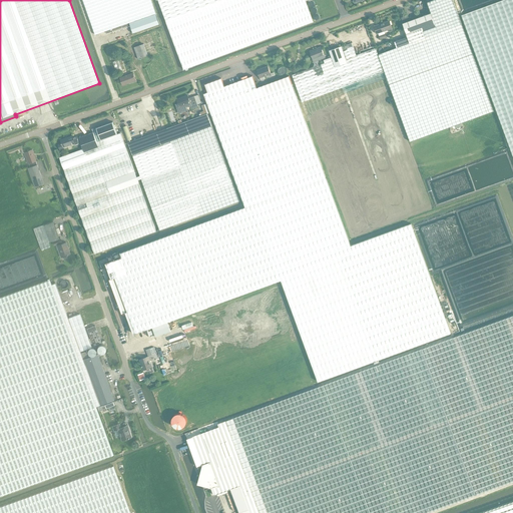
[(82,0),(89,17),(95,35),(129,23),(133,33),(159,24),(155,12),(151,0),(82,0)]
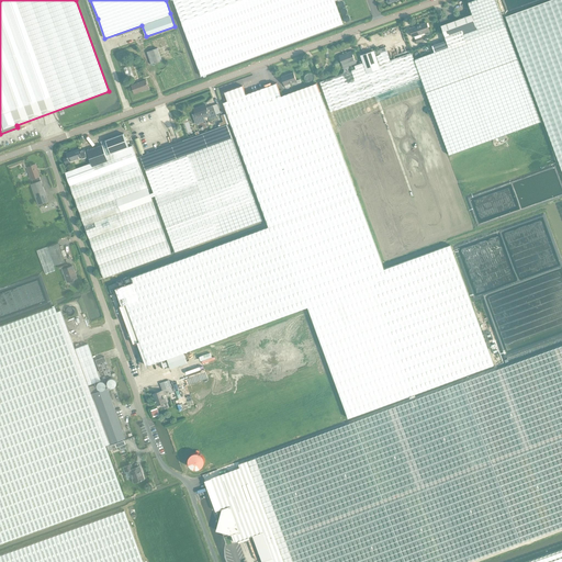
[(173,0),(183,24),(182,24),(201,76),(343,24),(335,1),(336,0),(173,0)]
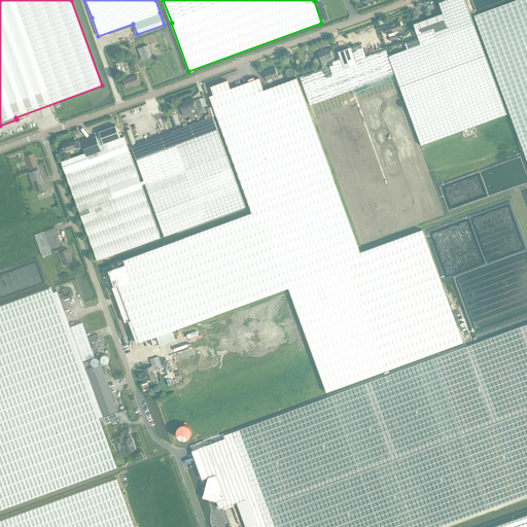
[(465,0),(444,0),(438,2),(443,12),(423,20),(422,18),(420,19),(419,15),(412,18),(414,24),(419,37),(406,42),(408,48),(389,56),(389,57),(421,145),(507,114),(465,0)]
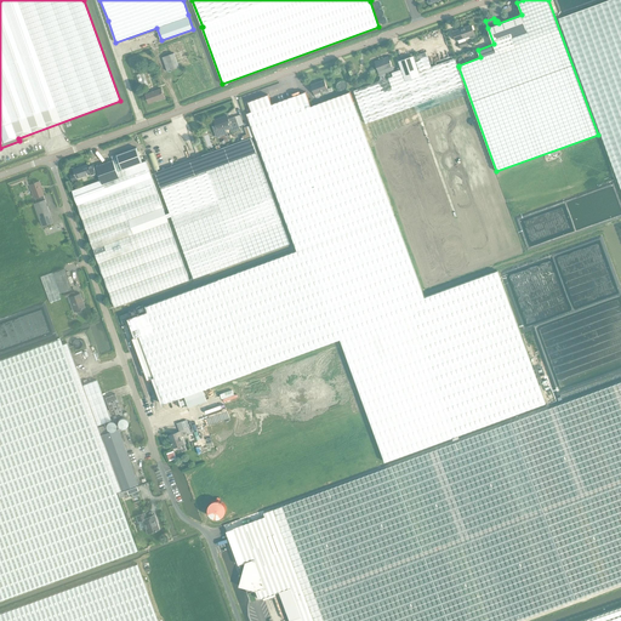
[(620,0),(608,0),(559,18),(620,187),(620,0)]
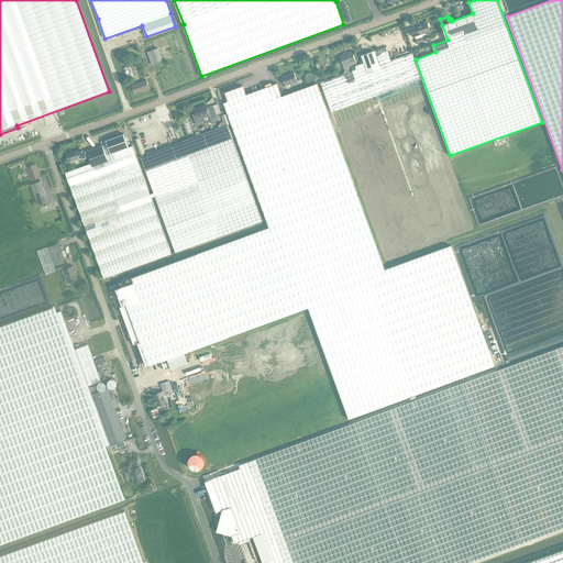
[(428,35),(430,34),(431,33),(430,31),(428,22),(411,29),(414,36),(426,33),(426,34),(428,35)]
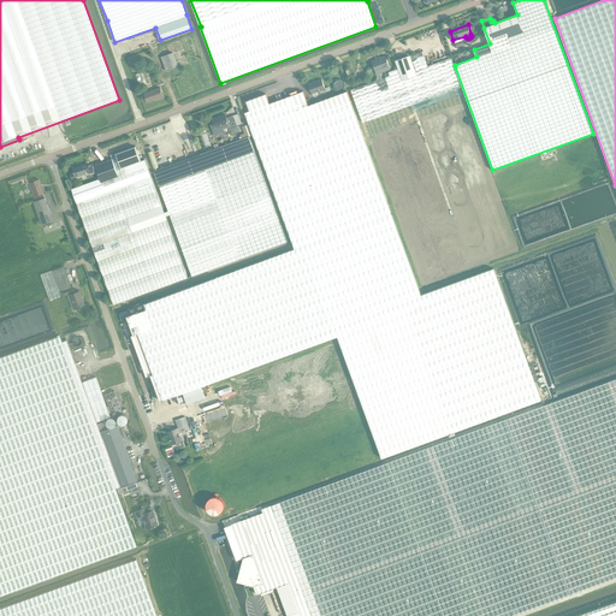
[(390,76),(351,90),(363,123),(461,88),(451,58),(427,66),(422,52),(410,55),(409,55),(395,60),(398,69),(389,72),(390,76)]
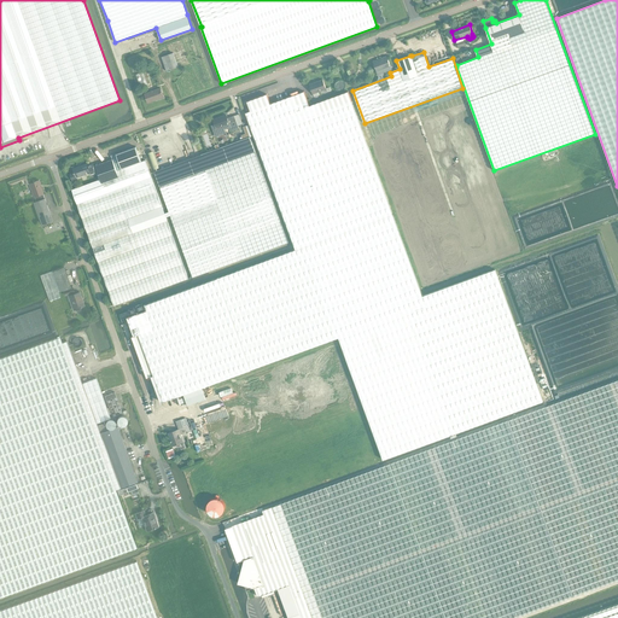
[(170,54),(162,57),(167,71),(179,66),(174,53),(170,54)]
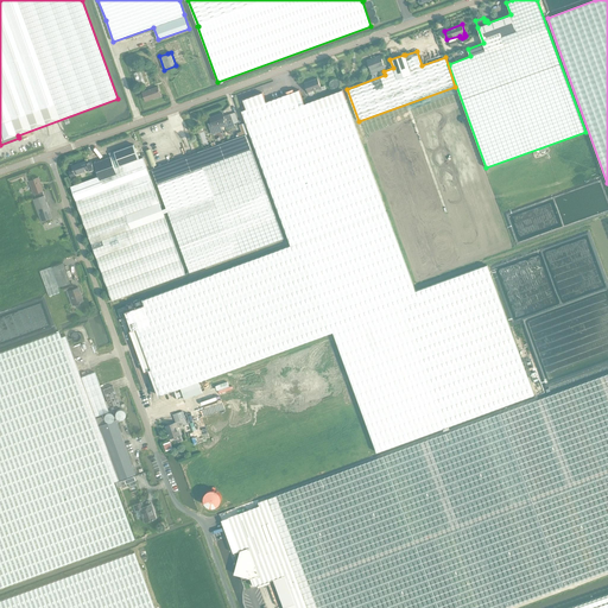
[(372,61),(368,62),(372,74),(385,69),(380,56),(371,59),(372,61)]
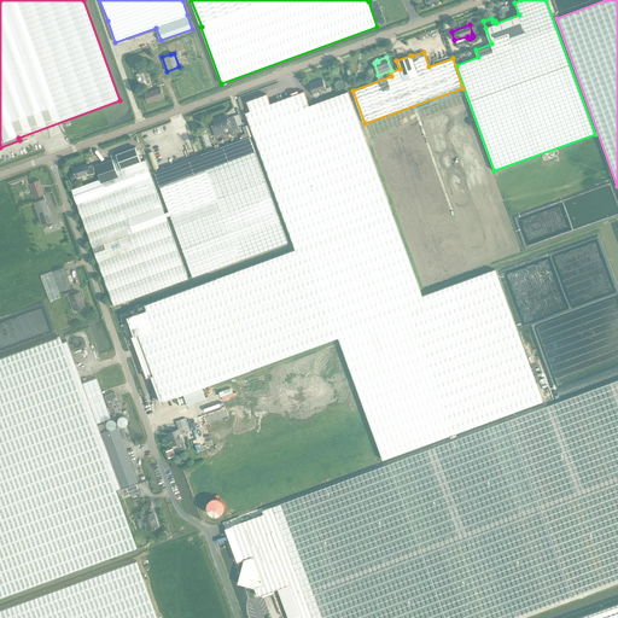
[(149,86),(144,71),(136,75),(141,88),(149,86)]
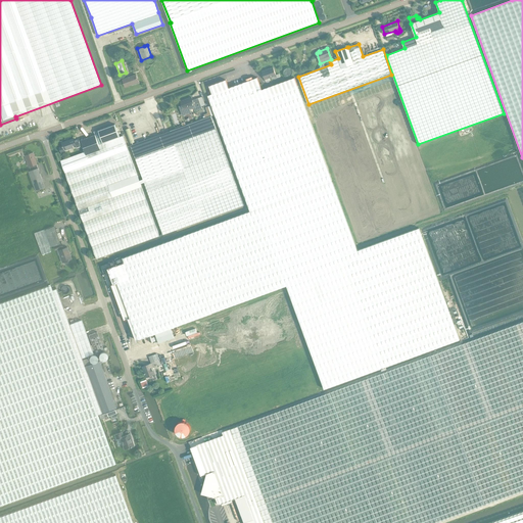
[(266,82),(270,81),(269,78),(276,76),(273,67),(262,72),(265,80),(266,82)]
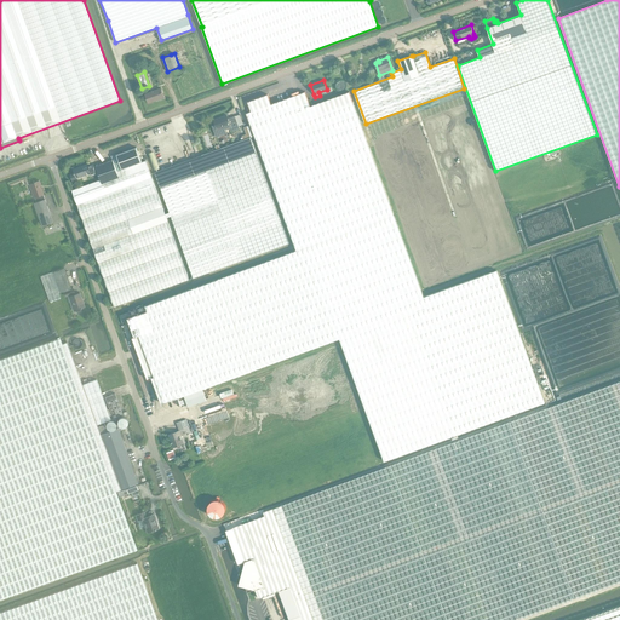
[(161,89),(145,93),(149,103),(165,98),(161,89)]
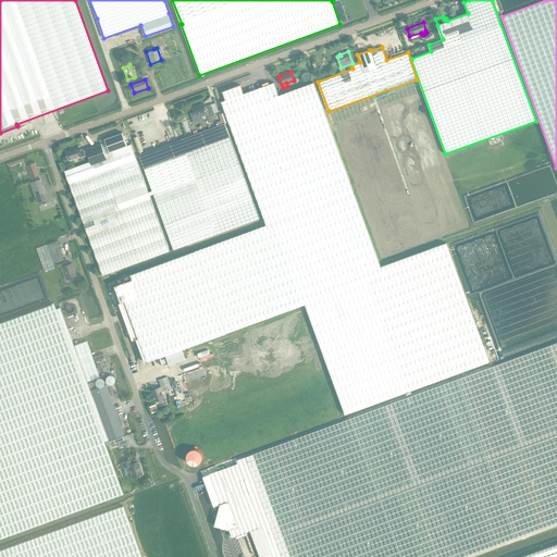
[(230,123),(317,91),(313,83),(279,96),(274,83),(244,94),(240,85),(223,91),(226,100),(222,101),(230,123)]
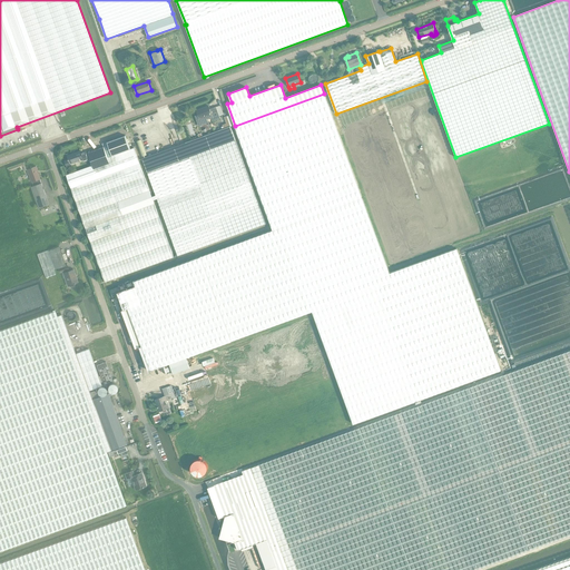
[(273,231),(362,197),(324,94),(235,126),(273,231)]
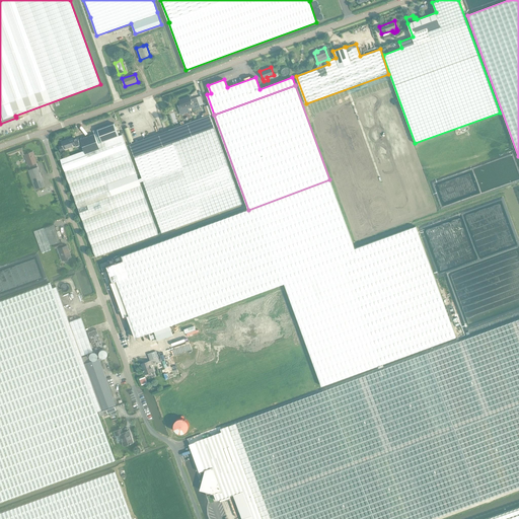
[(194,110),(201,107),(197,97),(191,99),(190,96),(179,100),(183,113),(190,110),(189,108),(193,107),(194,110)]
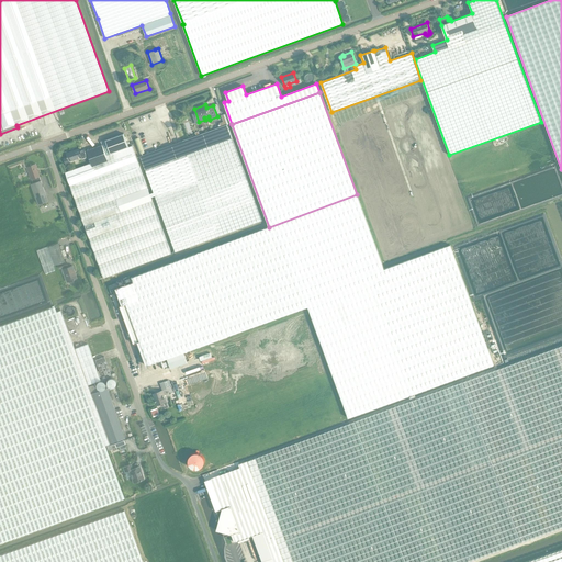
[(222,115),(224,122),(220,123),(221,125),(224,124),(227,123),(227,124),(229,124),(225,113),(224,114),(222,115)]
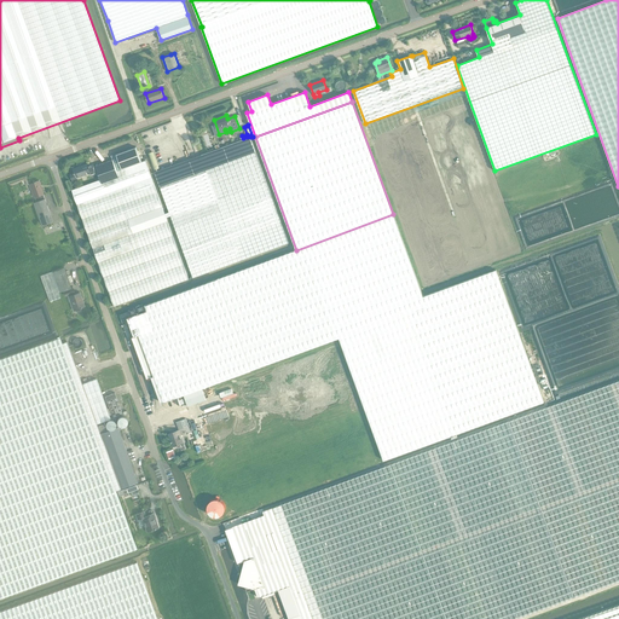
[(155,172),(169,212),(165,213),(145,160),(142,162),(137,146),(131,149),(127,150),(128,150),(126,151),(126,150),(122,151),(123,152),(117,154),(117,156),(113,157),(113,160),(96,166),(100,179),(73,190),(115,306),(150,294),(189,279),(167,218),(171,217),(194,278),(289,243),(250,137),(155,172)]
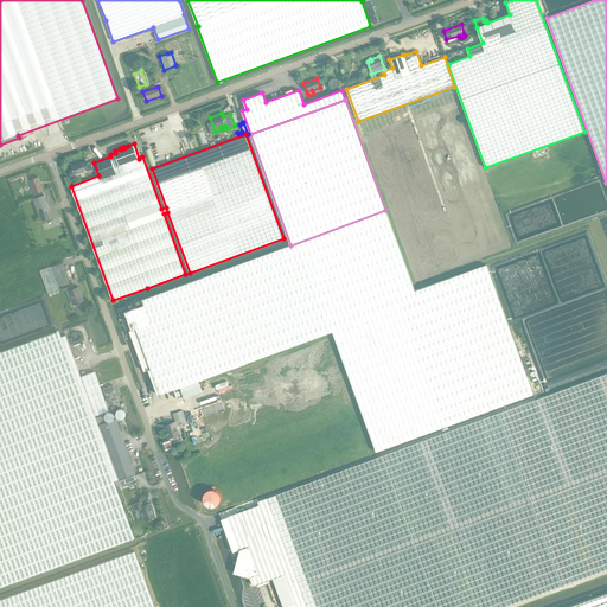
[(95,171),(93,164),(91,160),(87,163),(85,160),(71,166),(74,170),(69,171),(71,178),(71,177),(76,176),(75,174),(89,170),(90,173),(95,171)]
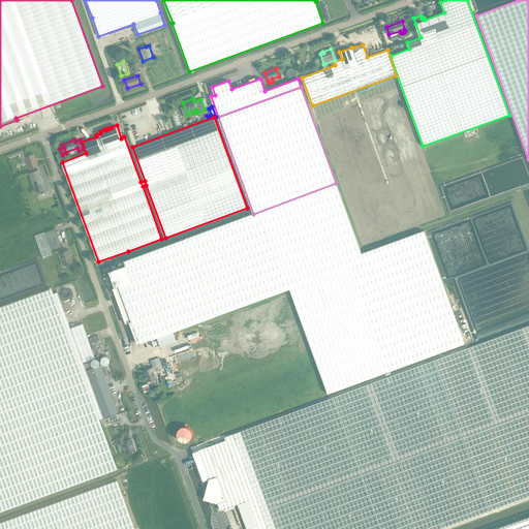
[(37,165),(33,155),(25,157),(31,173),(38,169),(37,166),(37,165)]
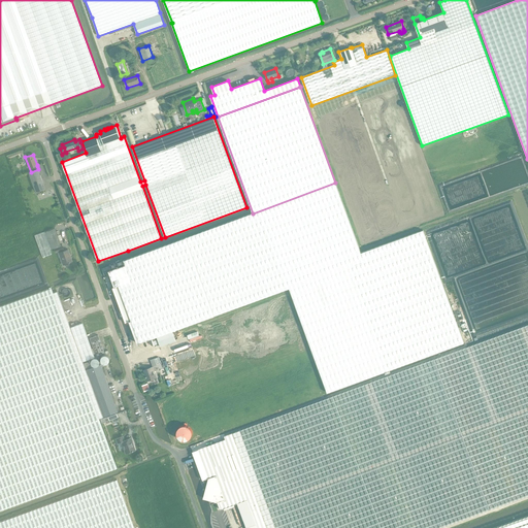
[(31,172),(29,173),(30,177),(35,193),(45,189),(38,169),(31,172)]
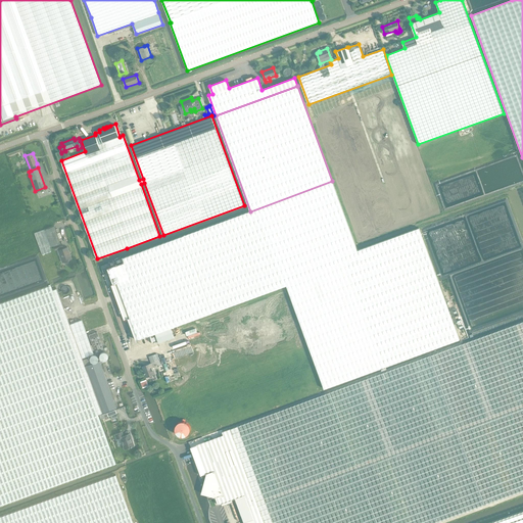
[(110,268),(108,268),(112,281),(111,282),(112,284),(113,283),(113,284),(111,285),(125,320),(129,318),(137,340),(151,335),(155,333),(163,330),(171,328),(287,285),(324,388),(385,367),(458,340),(460,339),(458,334),(419,228),(358,250),(357,246),(343,210),(332,181),(251,210),(123,257),(125,263),(123,263),(121,257),(108,262),(110,268)]
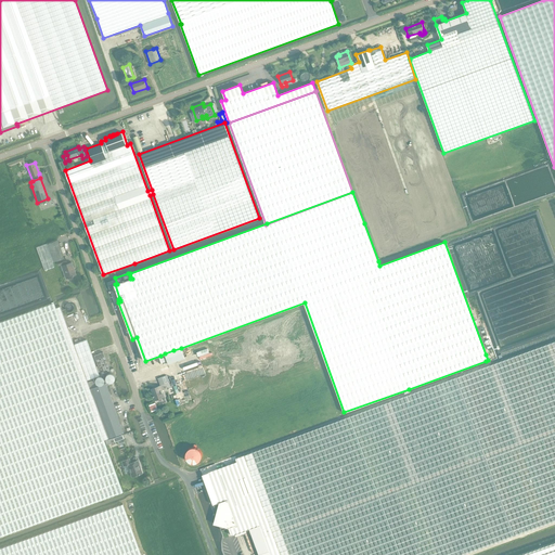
[(57,240),(47,244),(37,248),(44,271),(54,267),(53,262),(64,258),(57,240)]
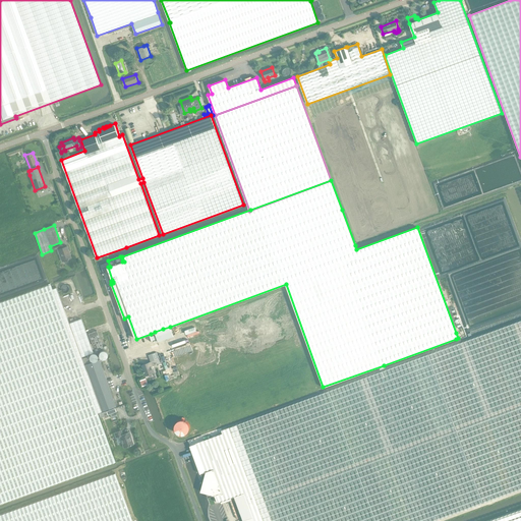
[(67,246),(58,249),(62,262),(71,258),(67,246)]
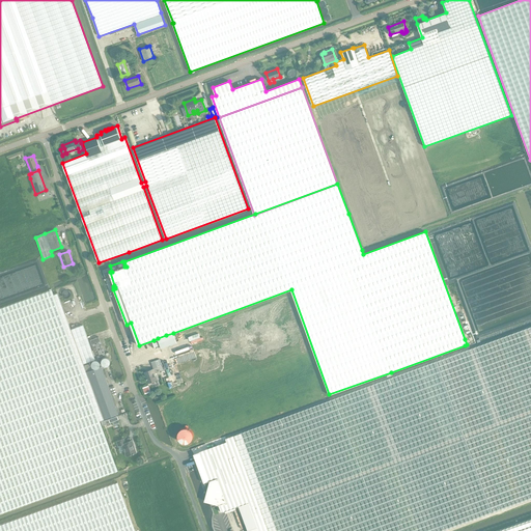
[(0,308),(0,512),(117,471),(100,421),(104,419),(118,414),(102,366),(92,370),(89,364),(84,366),(84,363),(95,359),(83,325),(71,330),(57,294),(54,295),(52,289),(0,308)]
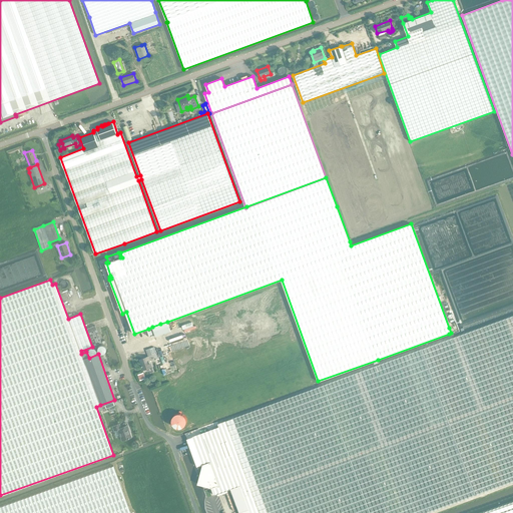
[(86,314),(82,315),(86,325),(90,323),(89,320),(93,318),(92,315),(95,314),(93,307),(85,310),(86,314)]
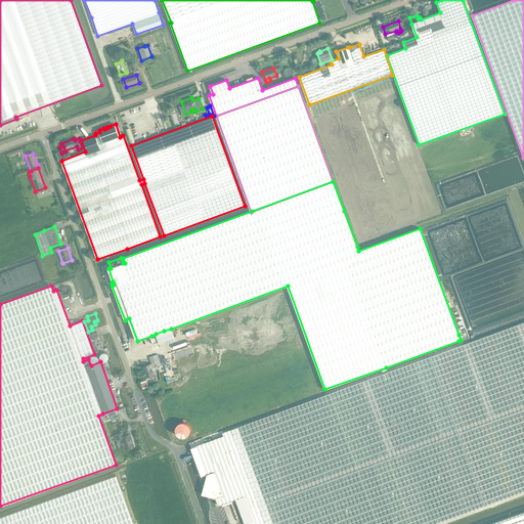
[(205,443),(191,448),(202,476),(208,474),(208,475),(205,484),(204,489),(202,494),(207,495),(209,500),(216,498),(219,506),(235,499),(245,523),(252,521),(255,520),(256,523),(435,523),(523,491),(523,321),(223,433),(225,440),(219,442),(207,447),(205,443)]
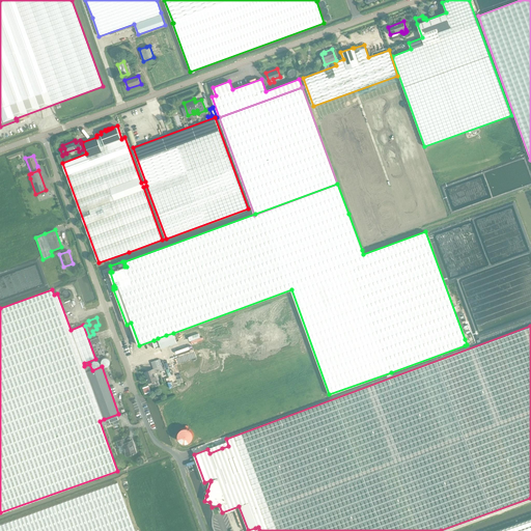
[(166,335),(158,338),(161,348),(177,343),(173,333),(166,335)]
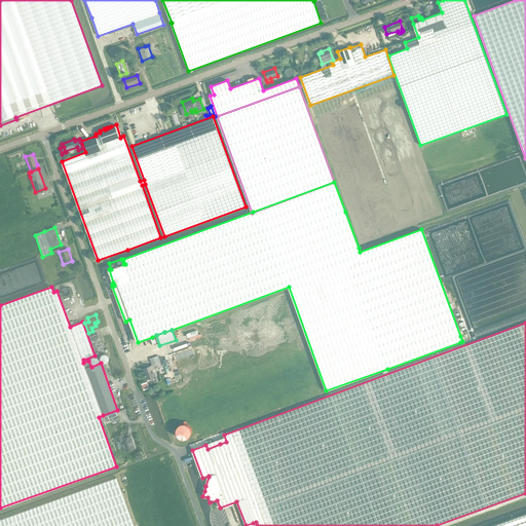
[(98,334),(89,337),(96,355),(105,352),(98,334)]
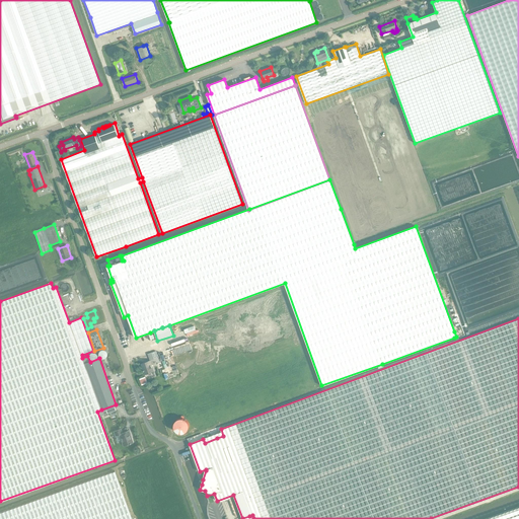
[(150,360),(141,364),(145,374),(154,371),(152,364),(154,364),(152,360),(154,359),(154,358),(156,357),(158,357),(156,351),(154,352),(148,354),(150,360)]
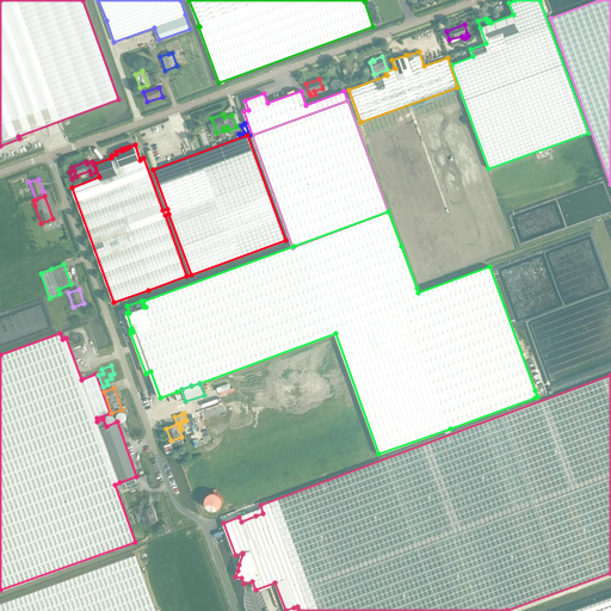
[(136,513),(141,511),(146,525),(156,522),(154,516),(150,507),(144,510),(142,505),(134,507),(136,513)]
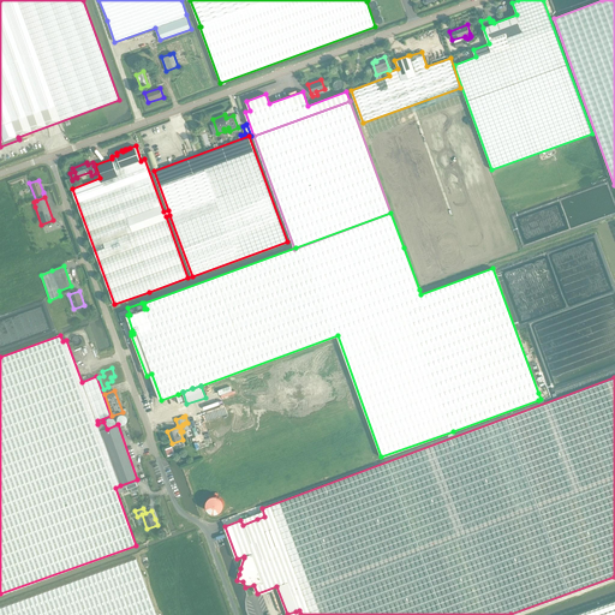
[(0,614),(156,614),(137,559),(0,607),(0,614)]
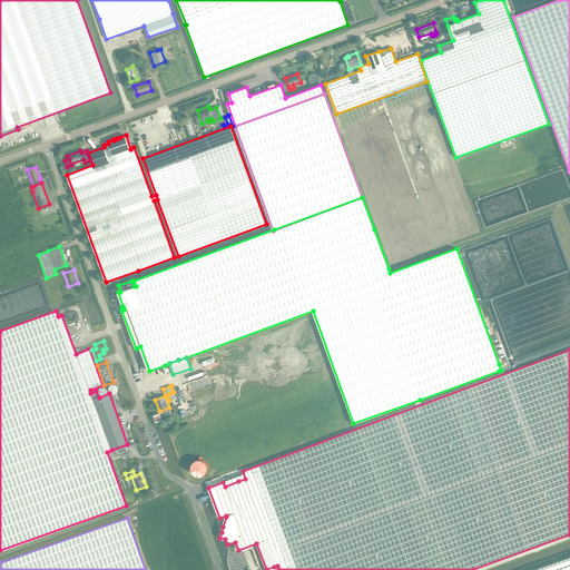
[(569,569),(569,557),(532,569),(569,569)]
